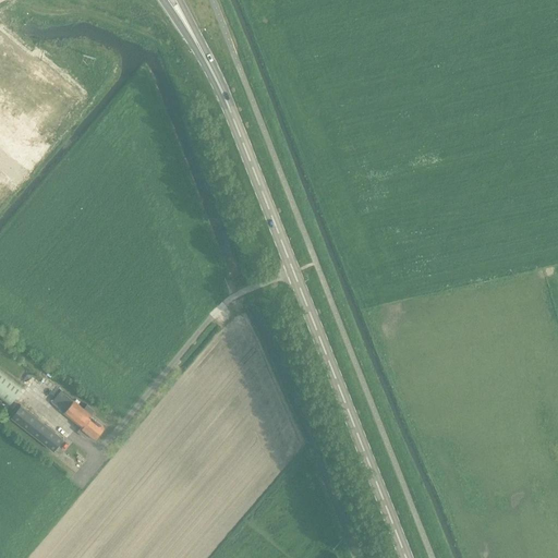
[(93,416),(92,415),(95,411),(87,405),(84,409),(61,390),(51,402),(82,426),(77,432),(85,438),(89,434),(96,438),(105,427),(92,416),(93,416)]
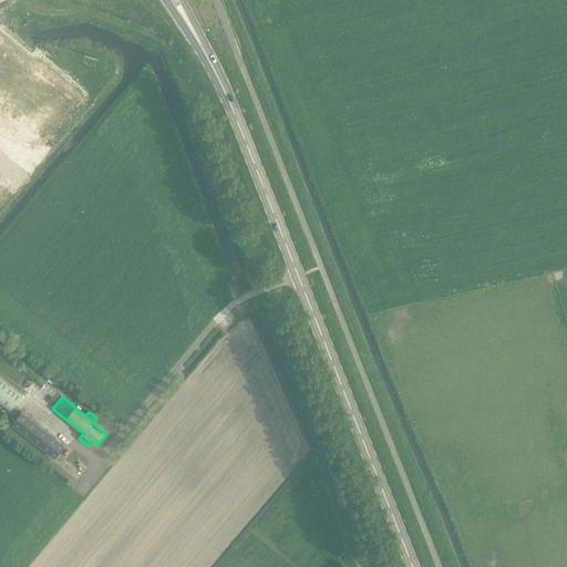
[(22,411),(13,421),(57,456),(65,445),(22,411)]
